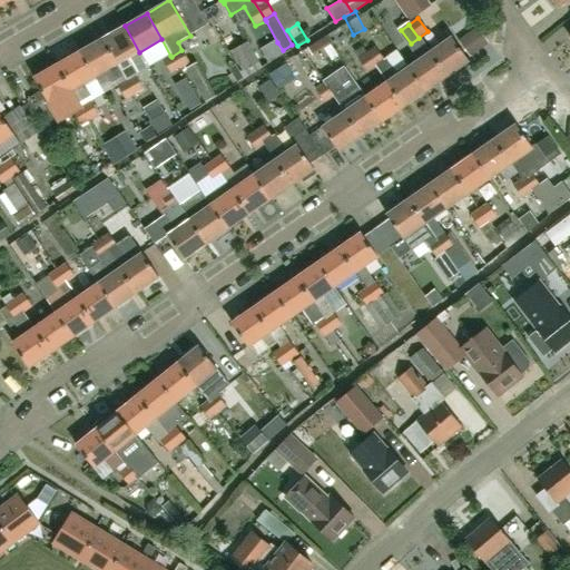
[(125,26),(102,39),(125,77),(126,80),(135,94),(145,89),(137,75),(139,74),(129,57),(139,52),(125,26)]
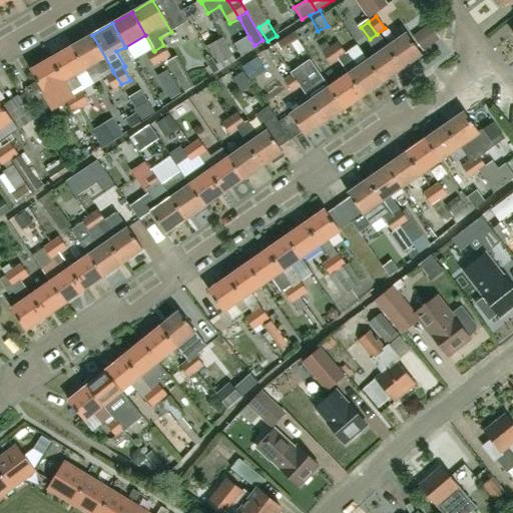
[(429,24),(419,31),(429,46),(439,39),(429,24)]
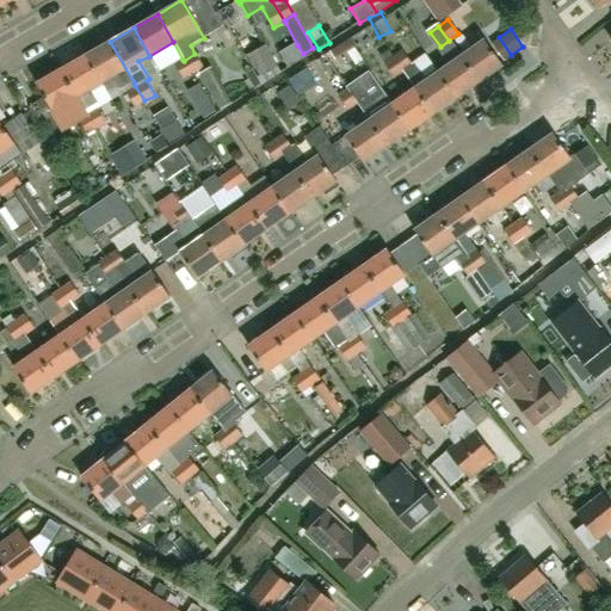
[(483,41),(460,57),(477,82),(501,66),(483,41)]
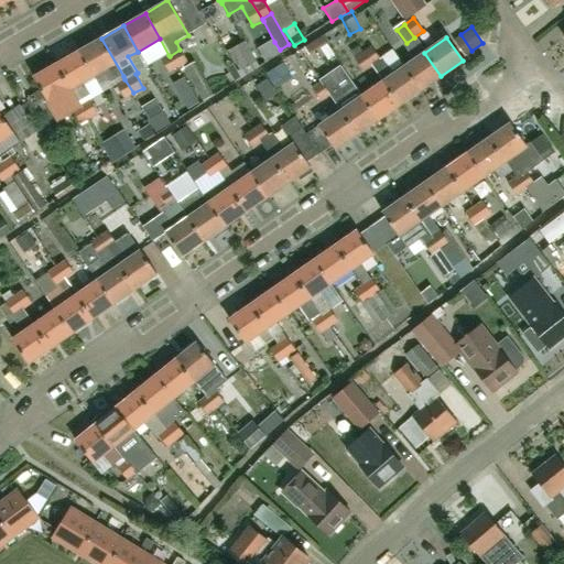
[(123,76),(101,39),(78,52),(93,76),(104,71),(110,84),(123,76)]
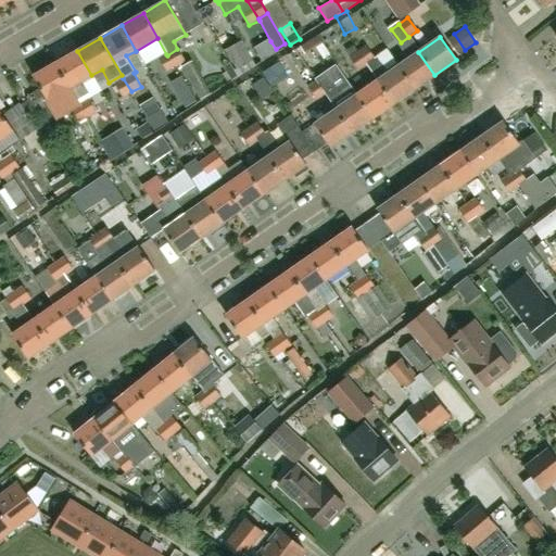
[(236,70),(252,60),(241,40),(225,49),(236,70)]
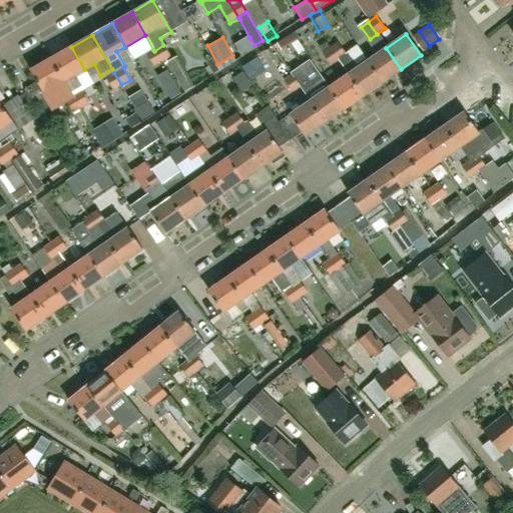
[(254,45),(249,38),(235,46),(242,57),(255,48),(254,45)]
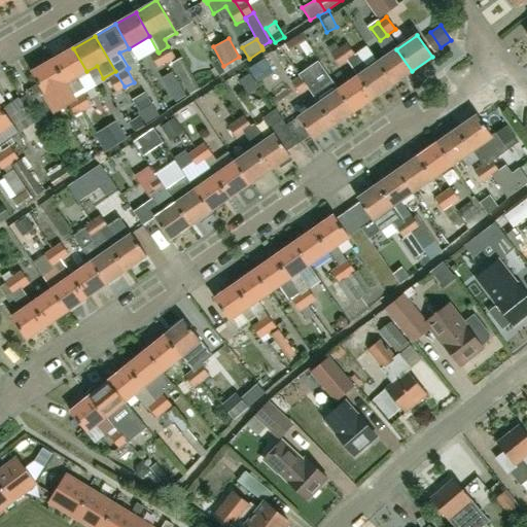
[(348,62),(340,49),(334,42),(325,48),(340,68),(348,62)]
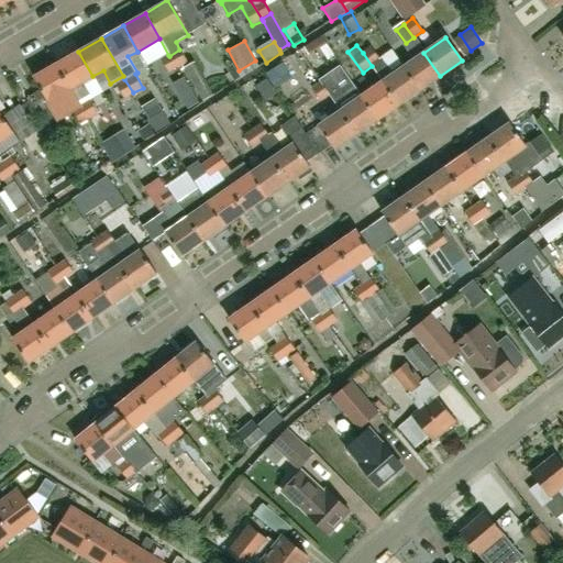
[(419,90),(403,67),(395,73),(382,56),(379,57),(371,46),(363,53),(372,66),(383,80),(382,81),(398,106),(419,90)]
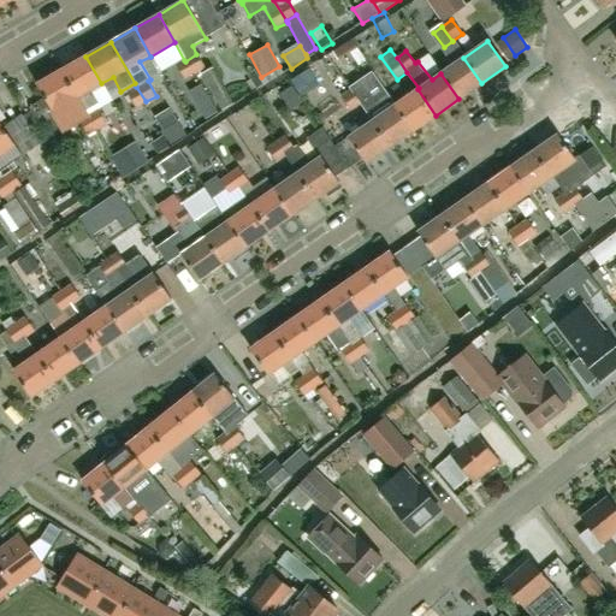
[(185,61),(194,75),(205,69),(196,54),(185,61)]
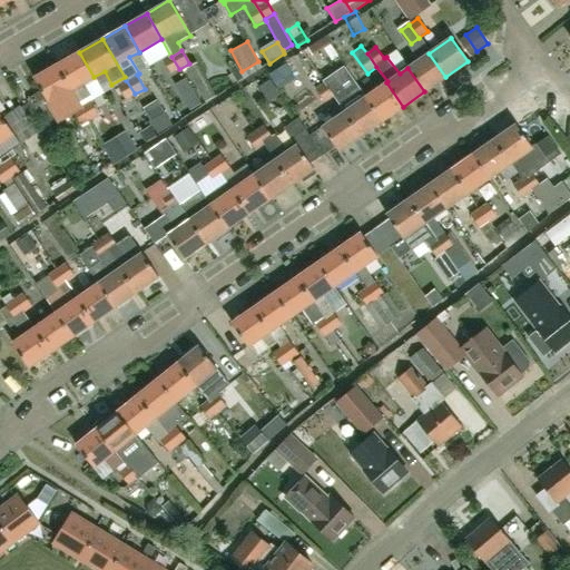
[(79,52),(57,65),(71,90),(79,104),(91,96),(84,84),(94,77),(79,52)]
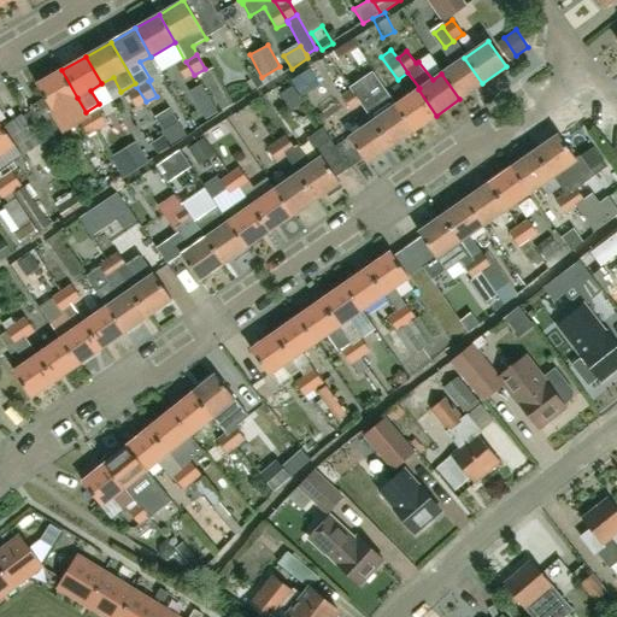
[(464,58),(441,74),(459,99),(482,83),(464,58)]
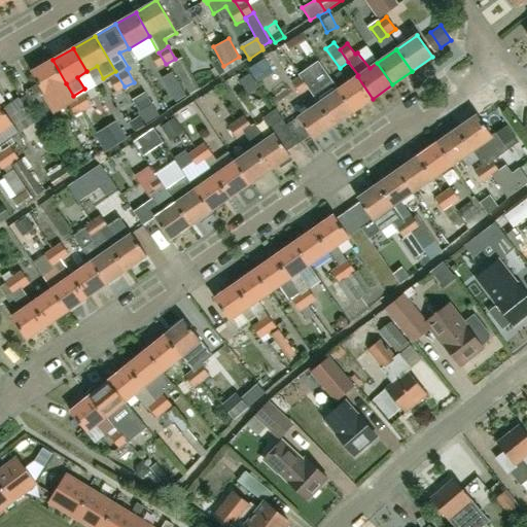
[(159,53),(157,51),(149,56),(157,69),(159,68),(163,76),(171,71),(166,64),(159,53)]
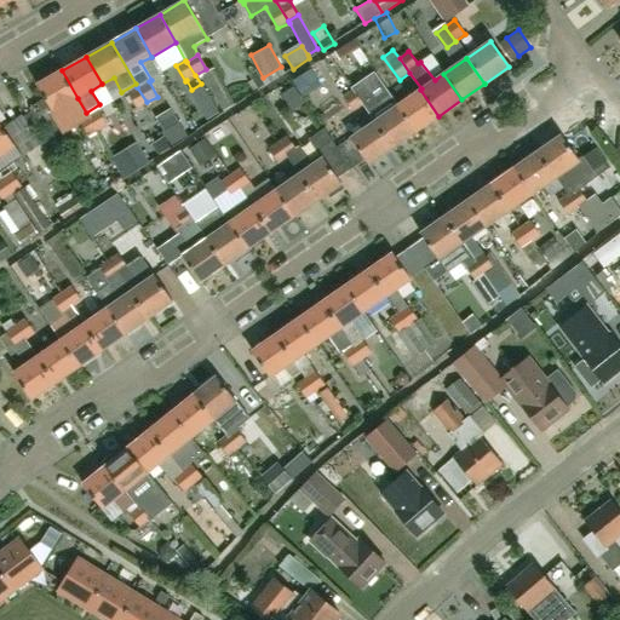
[(265,86),(286,74),(281,67),(263,78),(260,79),(265,86)]
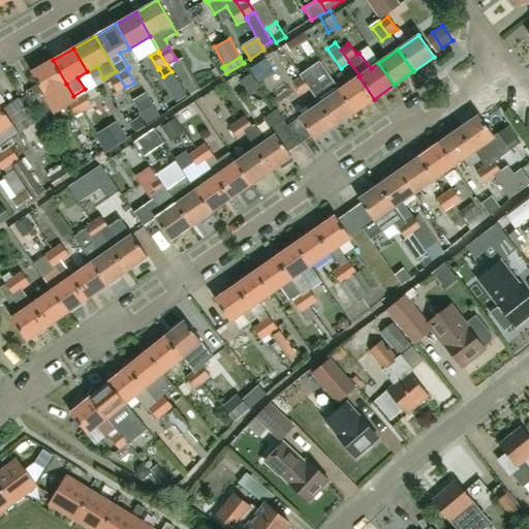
[(173,64),(190,95),(199,89),(182,58),(173,64)]
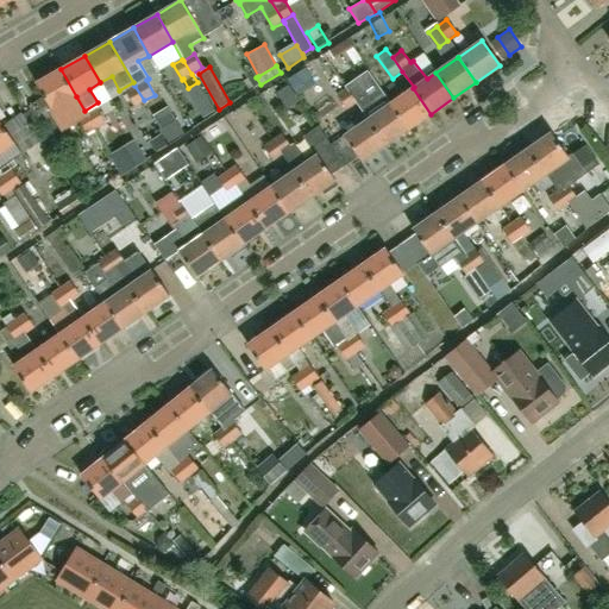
[(316,83),(306,67),(288,79),(297,94),(316,83)]
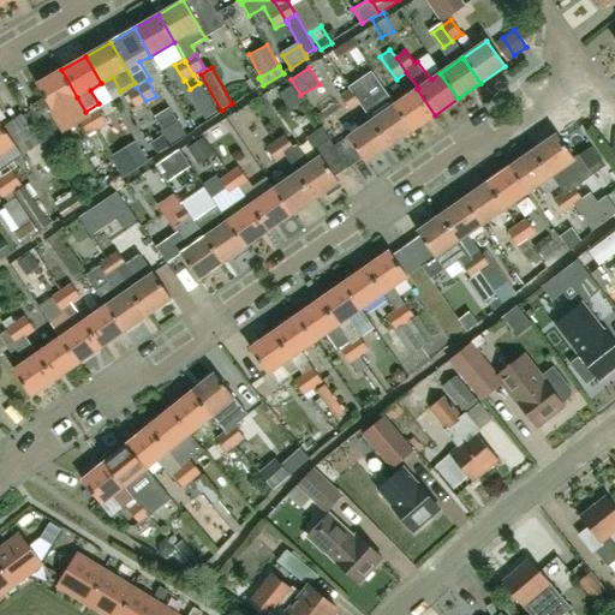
[(77,97),(61,70),(36,84),(52,112),(77,97)]
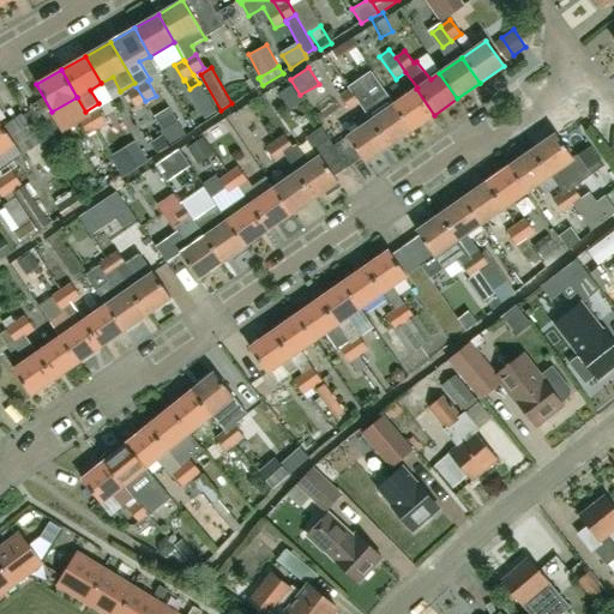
[(246,73),(256,89),(263,85),(253,70),(246,73)]
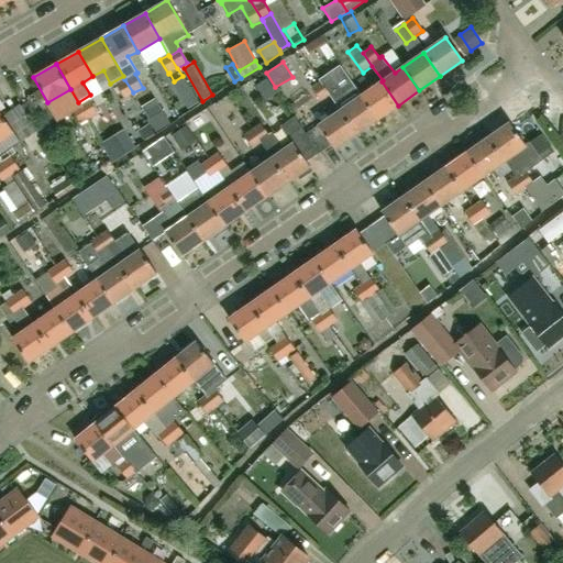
[(378,119),(362,96),(351,81),(340,89),(322,65),(312,72),(320,81),(330,97),(340,110),(355,135),(378,119)]
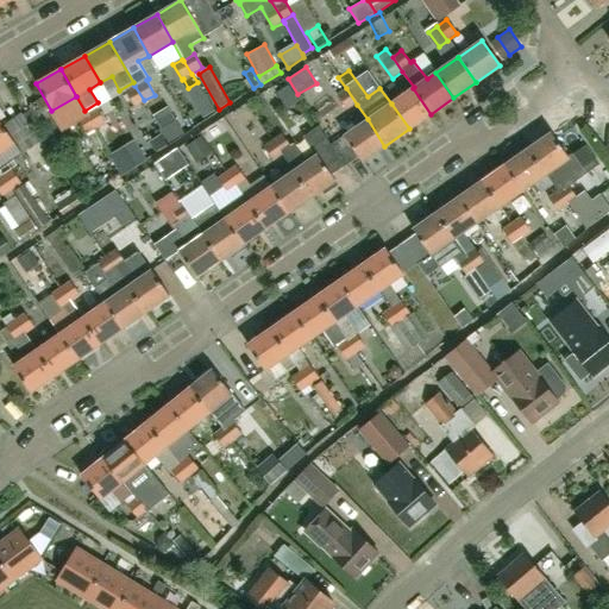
[(187,89),(203,118),(214,111),(199,83),(187,89)]
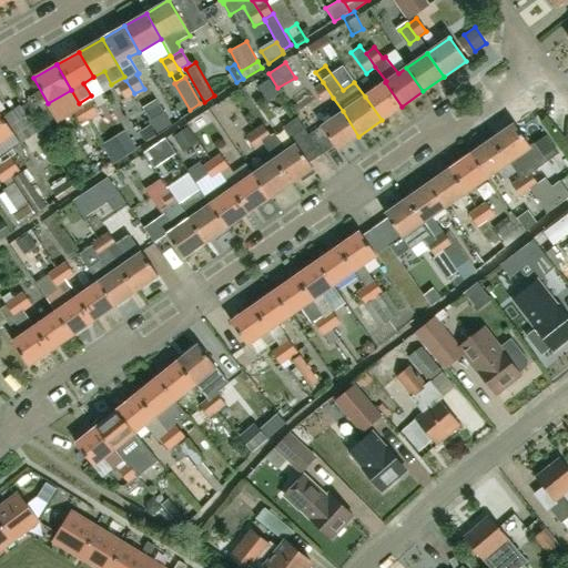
[(256,87),(269,102),(280,93),(269,78),(256,87)]
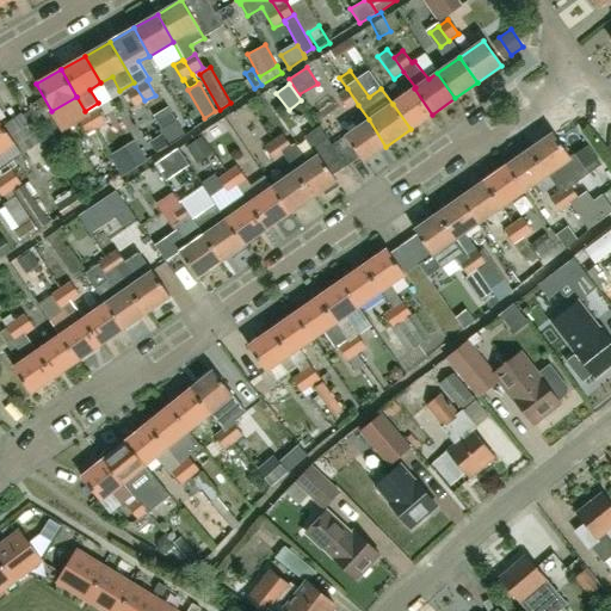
[(144,100),(135,86),(127,92),(135,106),(144,100)]
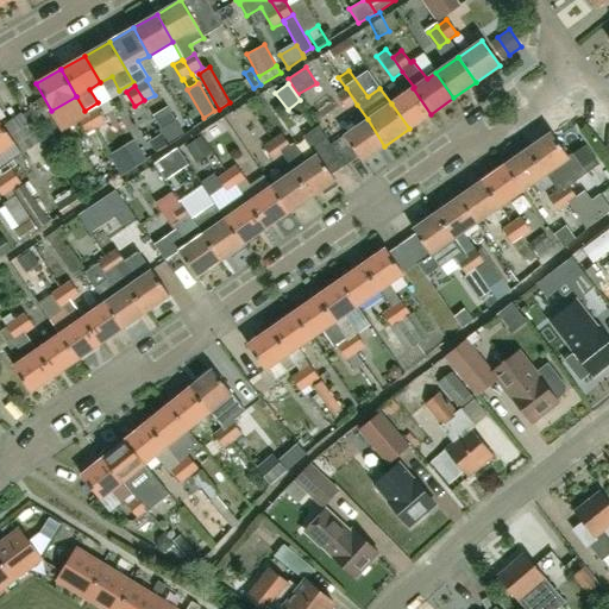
[(357,105),(346,88),(334,96),(346,113),(357,105)]
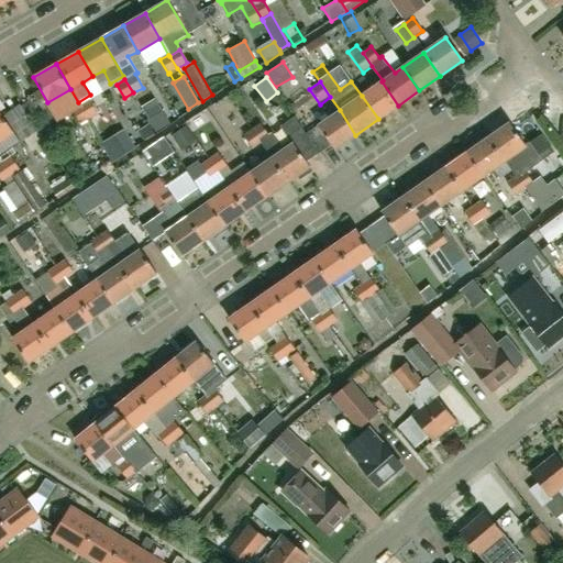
[(382,81),(362,96),(378,119),(398,106),(382,81)]
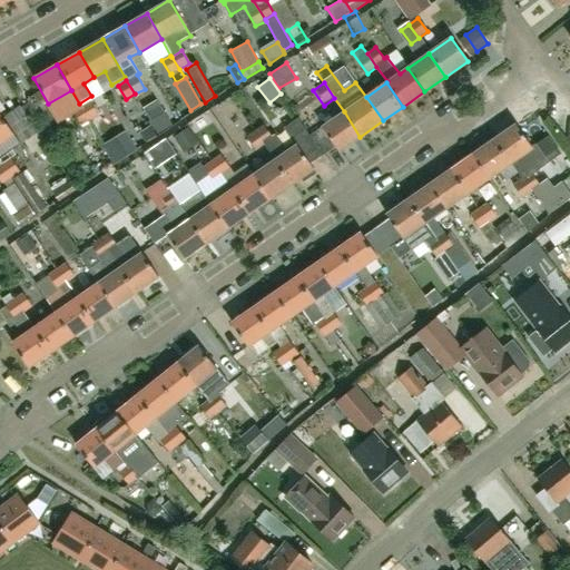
[(225,95),(238,112),(253,102),(239,84),(225,95)]
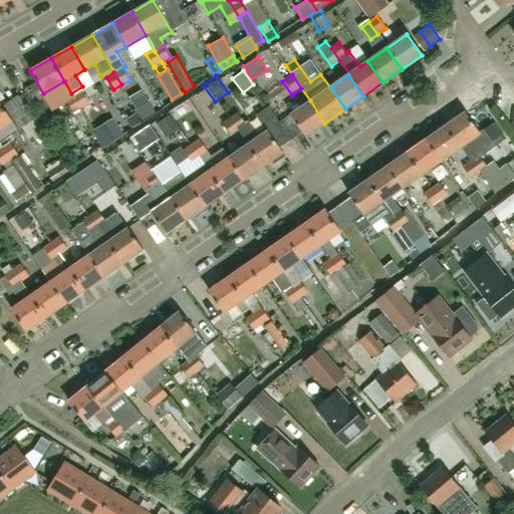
[(73,96),(80,109),(89,103),(81,90),(73,96)]
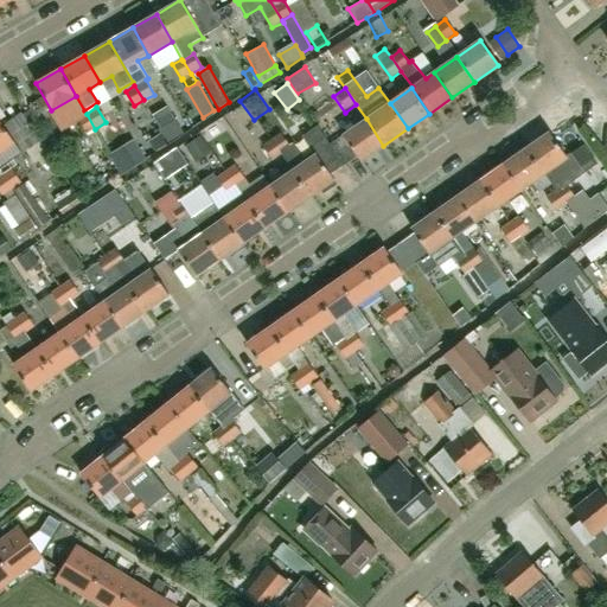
[(56,158),(23,113),(5,123),(25,153),(27,152),(36,163),(39,160),(44,167),(56,158)]
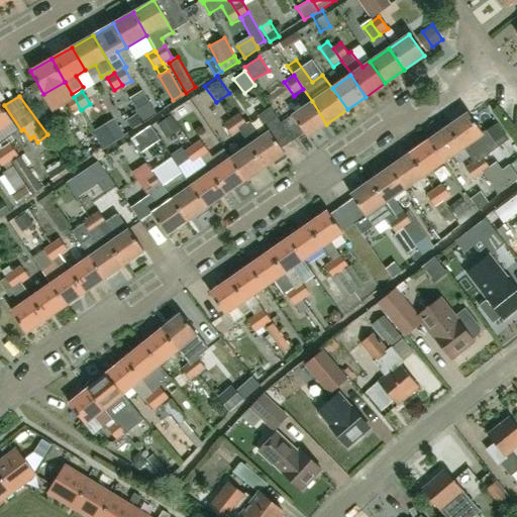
[(291,116),(280,123),(293,142),(304,134),(306,138),(326,124),(312,101),(291,116)]
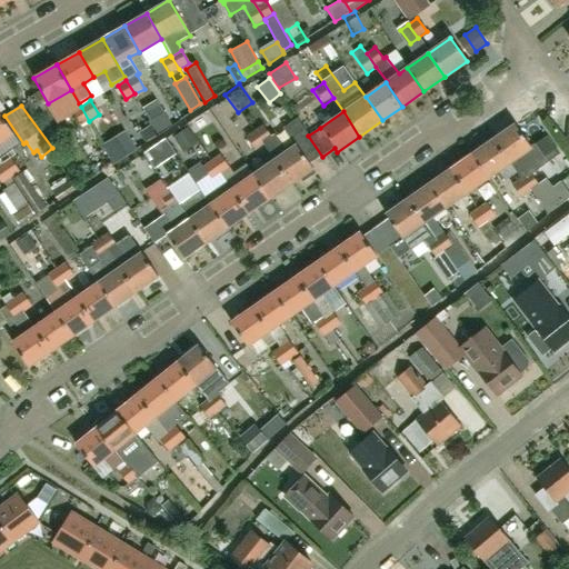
[(149,121),(156,129),(159,135),(172,126),(163,112),(149,121)]
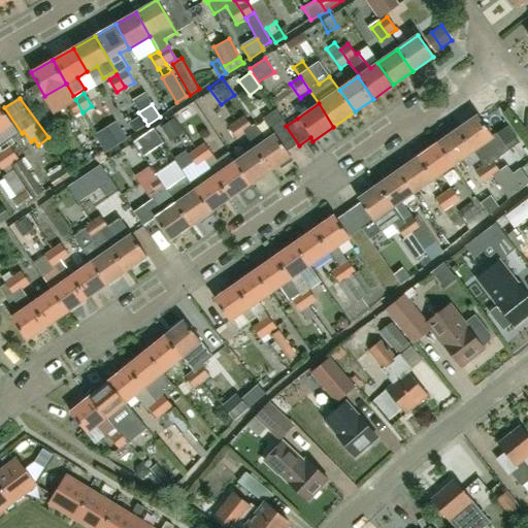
[(0,146),(18,134),(11,125),(0,108),(0,146)]
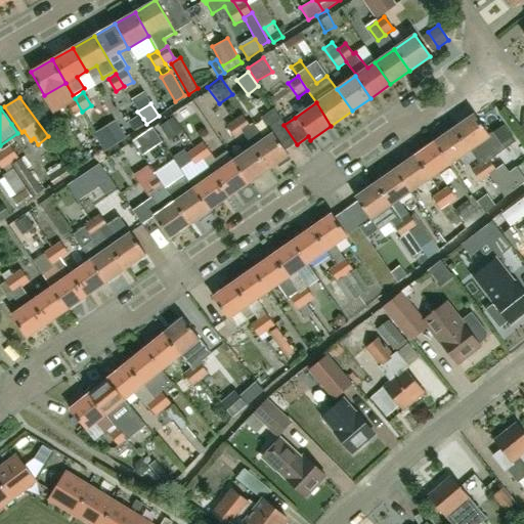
[(133,131),(144,124),(139,115),(128,122),(133,131)]
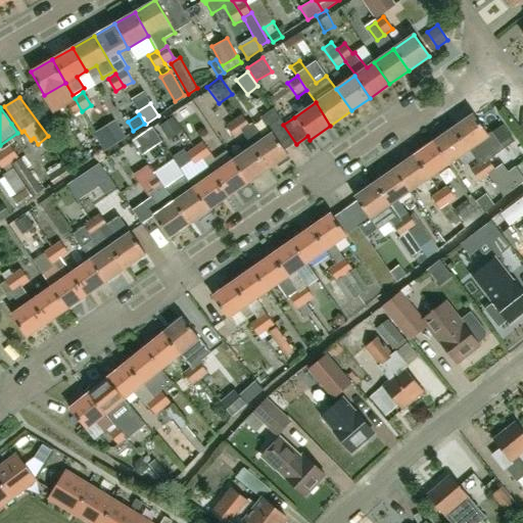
[(474,114),(454,129),(475,158),(478,164),(477,164),(486,178),(495,192),(498,189),(503,195),(521,182),(512,171),(501,179),(489,160),(505,150),(504,149),(490,132),(487,134),(474,114)]
